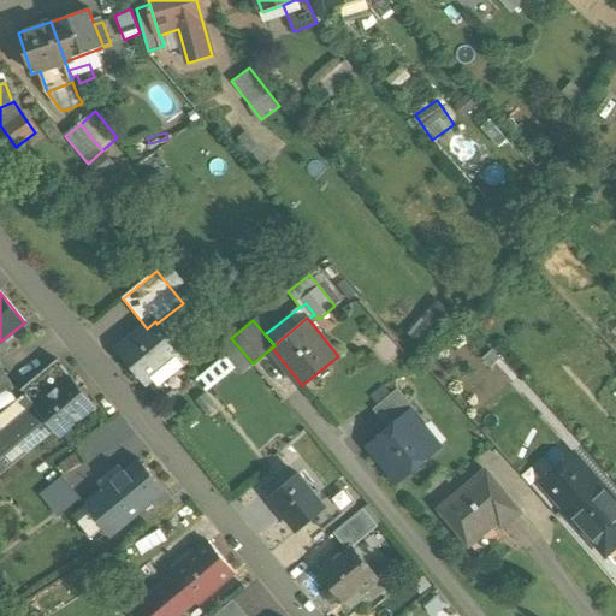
[(157,324),(155,321),(147,329),(122,349),(137,367),(135,371),(137,373),(141,372),(149,381),(166,366),(172,373),(182,365),(183,366),(188,361),(157,324)]
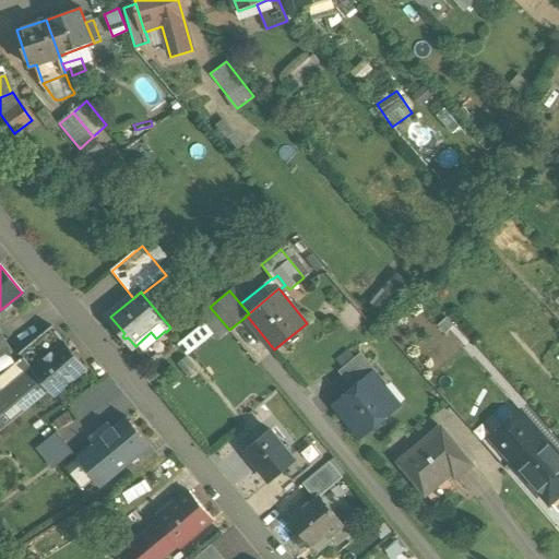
[(183,337),(191,347),(211,333),(203,323),(183,337)]
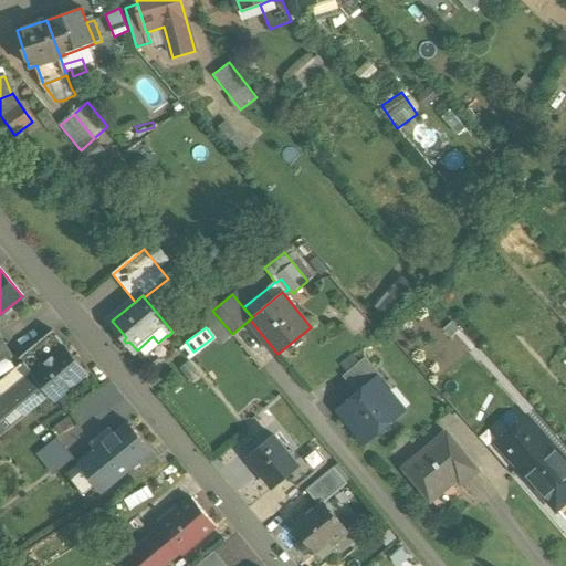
[(0,363),(13,355),(0,333),(0,363)]
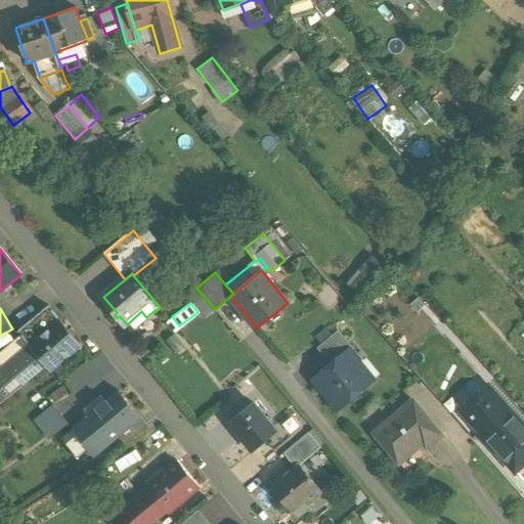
[(48,308),(18,333),(31,346),(60,321),(48,308)]
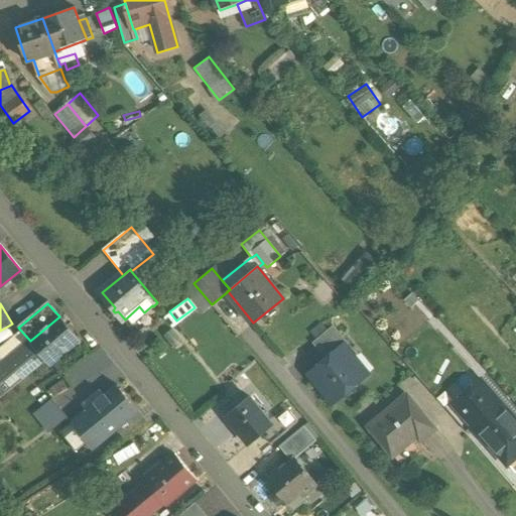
[(59,316),(30,341),(45,359),(44,360),(50,366),(80,342),(59,316)]
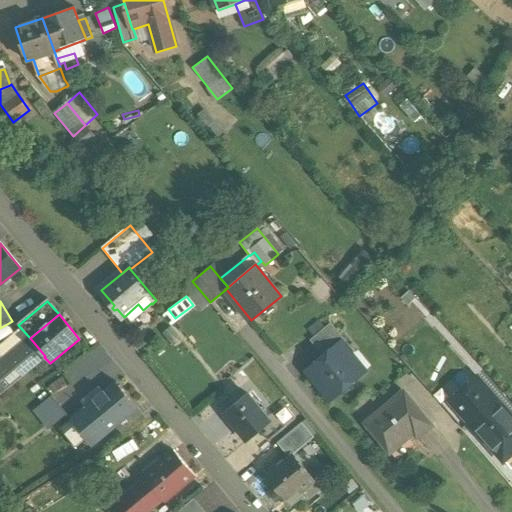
[(345,340),(330,323),(310,340),(323,357),(340,343),(341,344),(345,340)]
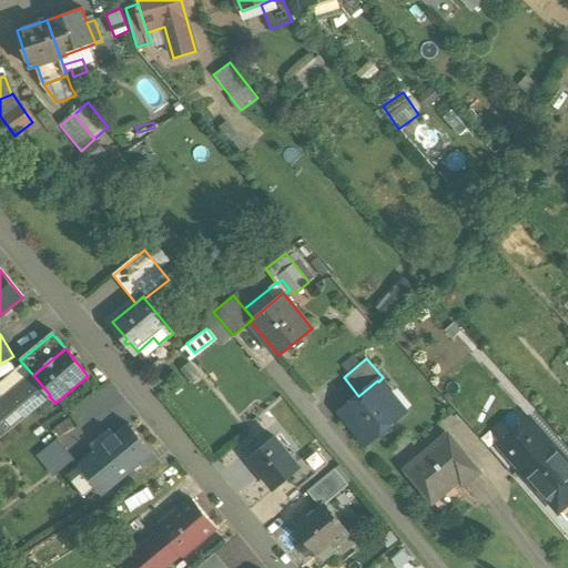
[(33,375),(7,397),(7,396),(3,399),(20,419),(49,396),(50,395),(33,375)]
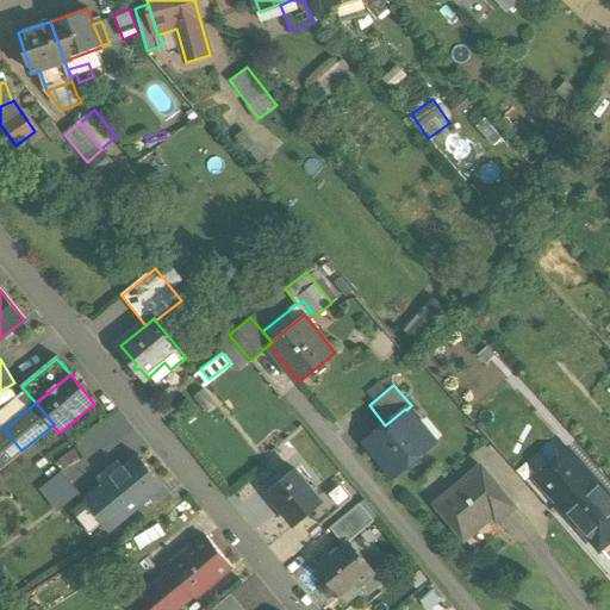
[(385,425),(365,442),(393,477),(434,442),(406,410),(405,409),(385,425)]
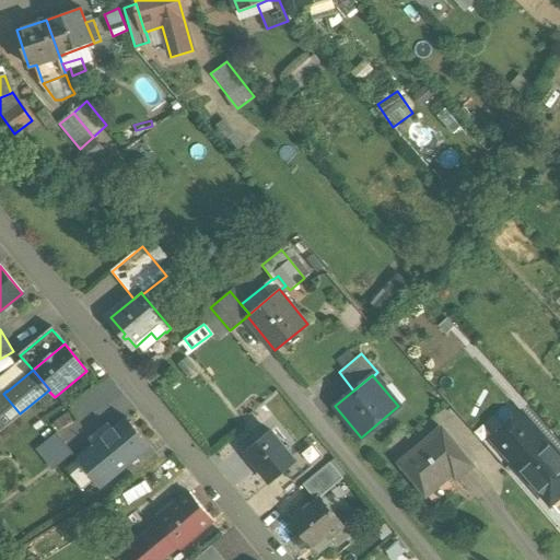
[(3,394),(0,396),(0,430),(20,413),(3,394)]
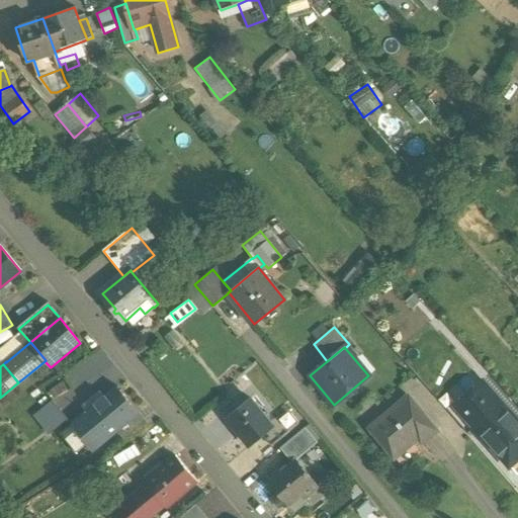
[(453,403),(475,427),(502,403),(481,379),(453,403)]
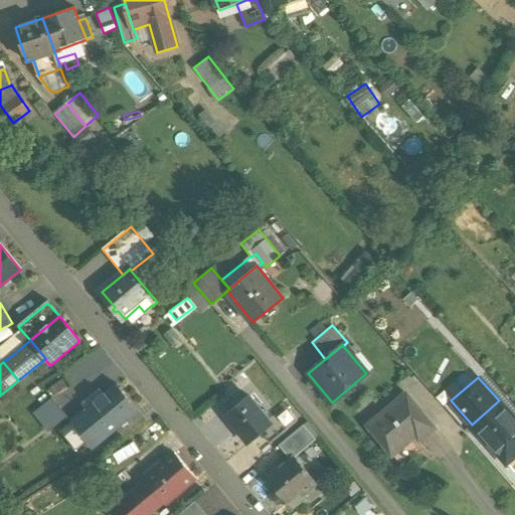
[(117,385),(87,410),(108,436),(138,410),(117,385)]
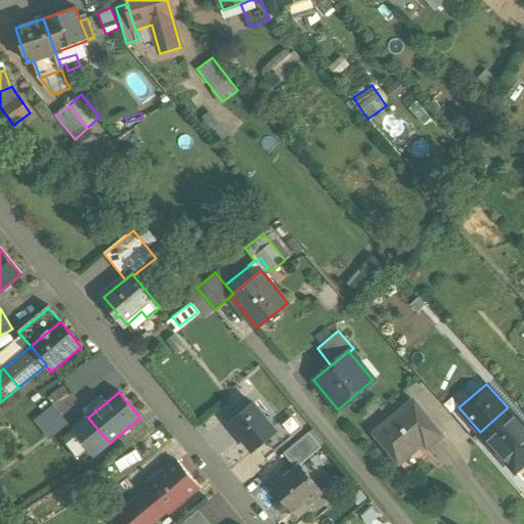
[(412,399),(374,432),(398,462),(422,442),(426,446),(441,434),(412,399)]
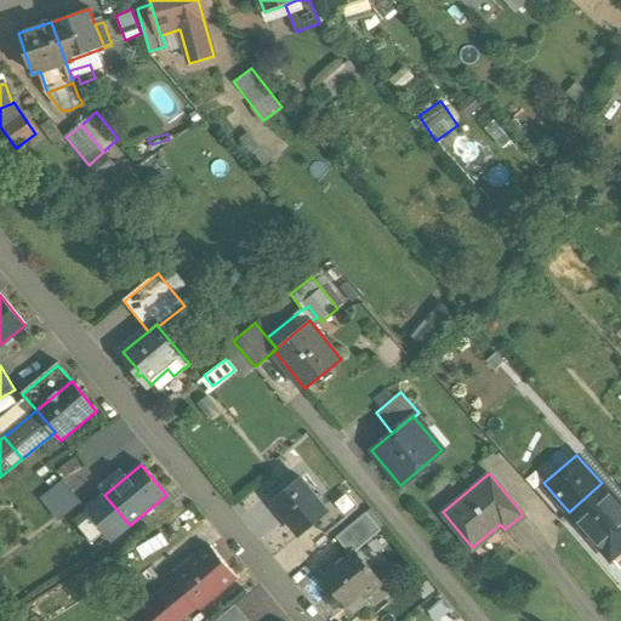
[(328,502),(303,474),(274,500),(302,533),(318,519),(319,518),(315,514),(328,503),(328,502)]
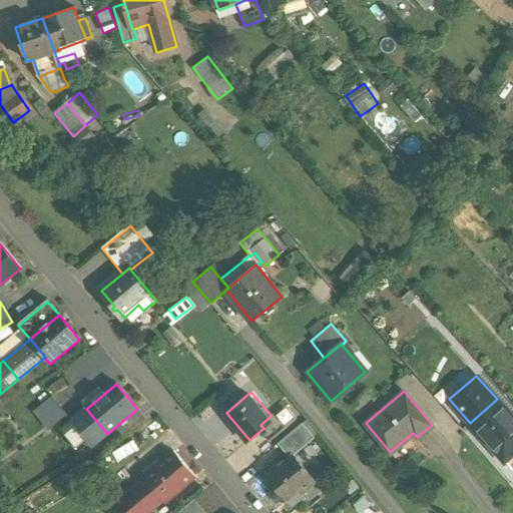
[(67,415),(52,396),(34,411),(49,430),(67,415)]
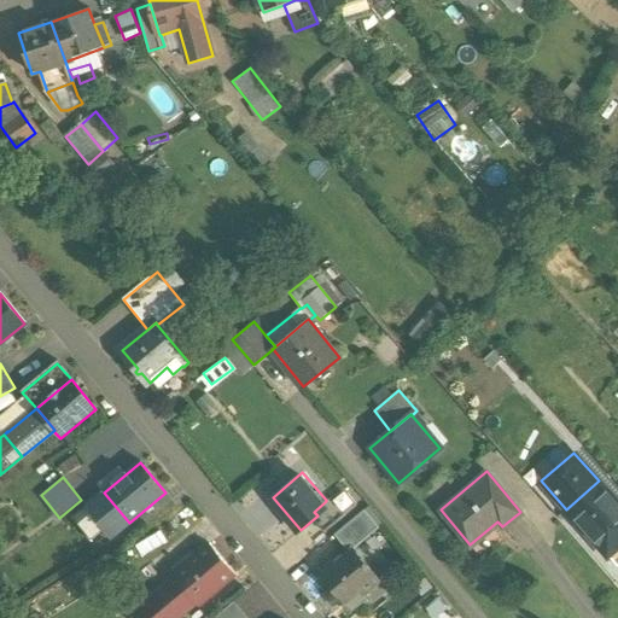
[(617,502),(599,481),(566,509),(607,555),(617,546),(617,502)]
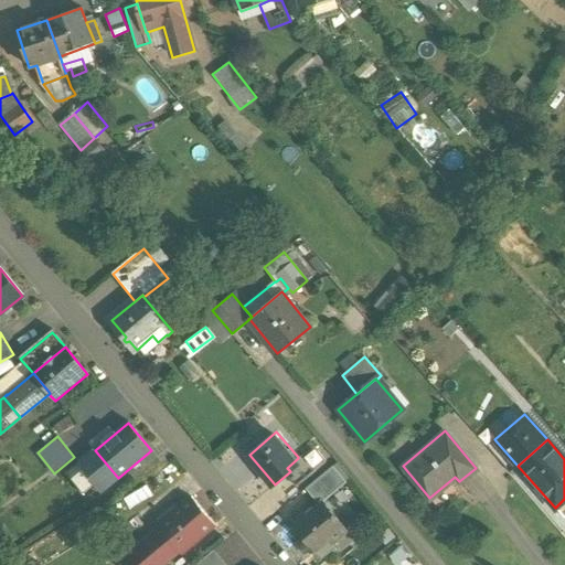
[(315,444),(298,457),(298,458),(287,468),(290,471),(289,472),(297,482),(327,459),(315,444)]
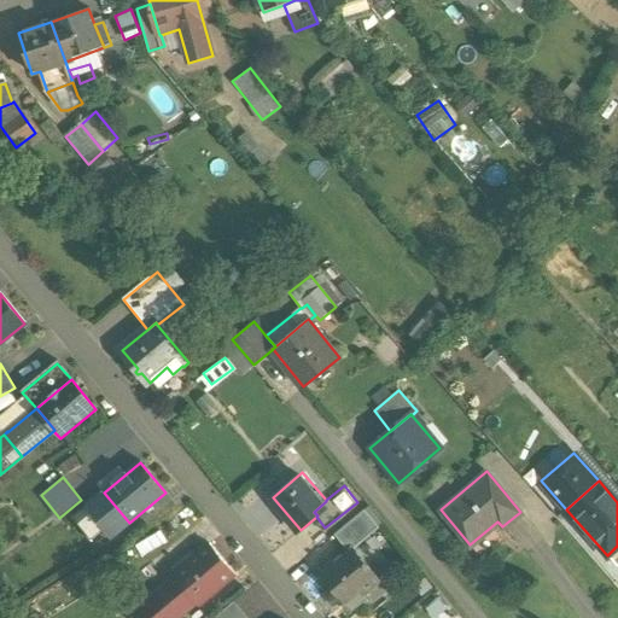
[(129,523),(104,493),(86,507),(104,530),(110,538),(129,523)]
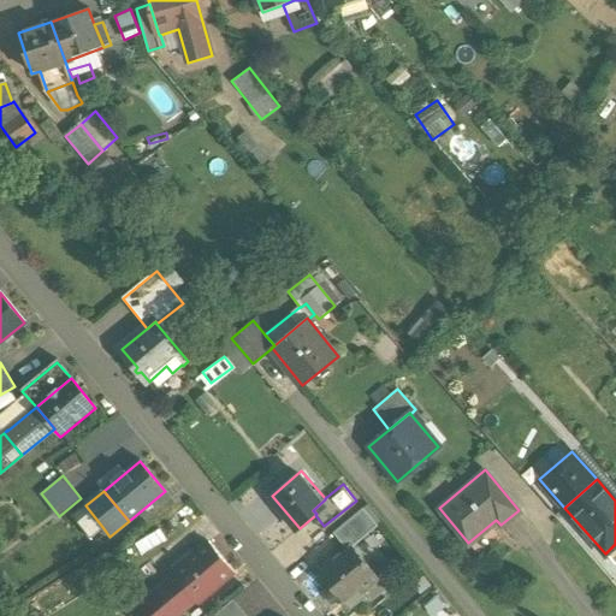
[(104,528),(86,505),(72,516),(92,539),(104,528)]
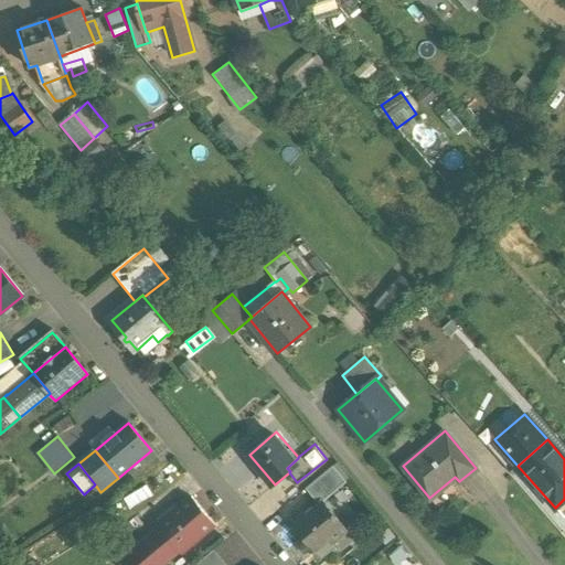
[(327,499),(297,524),(317,547),(330,536),(331,539),(348,525),(327,499)]
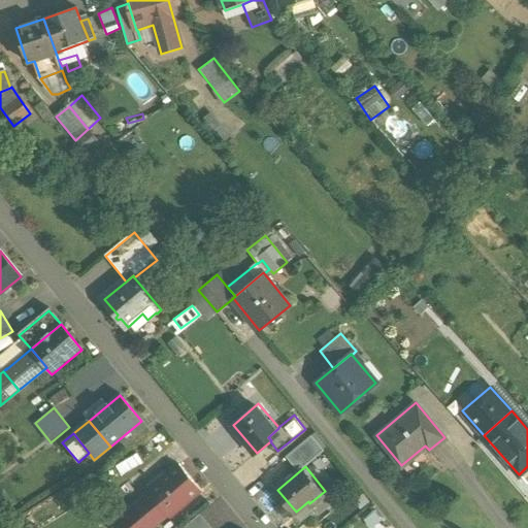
[(178,467),(150,492),(170,518),(200,493),(178,467)]
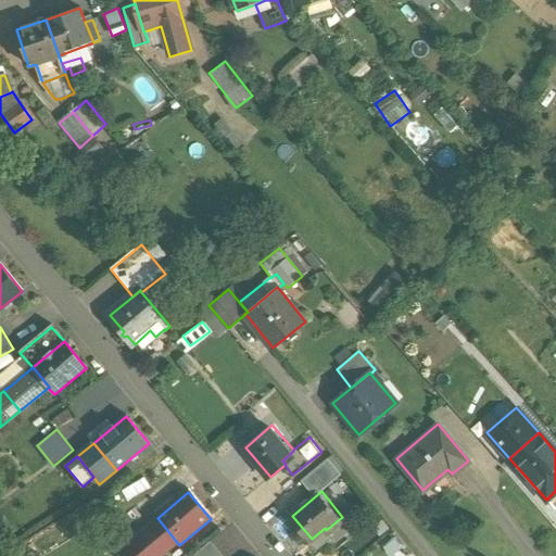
[(151,555),(158,552),(141,532),(129,542),(140,555),(151,555)]
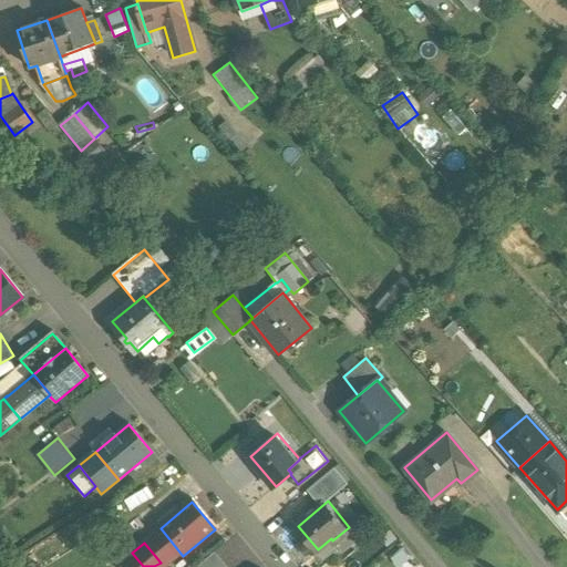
[(227,566),(215,552),(194,566),(227,566)]
